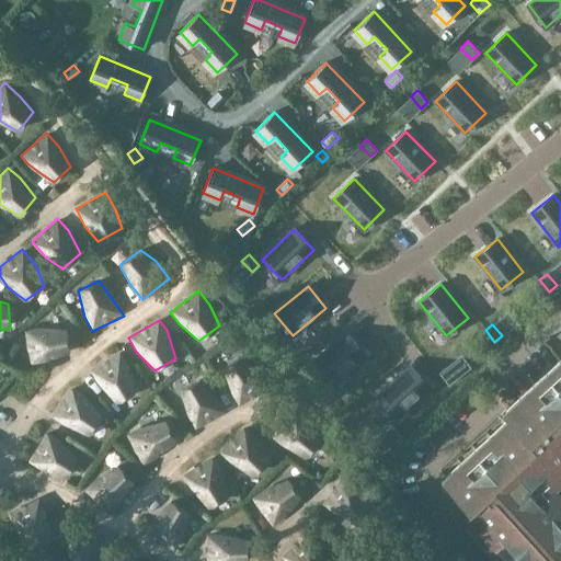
[(23,331),(31,366),(44,362),(45,363),(50,361),(50,359),(70,353),(66,329),(39,328),(23,331)]
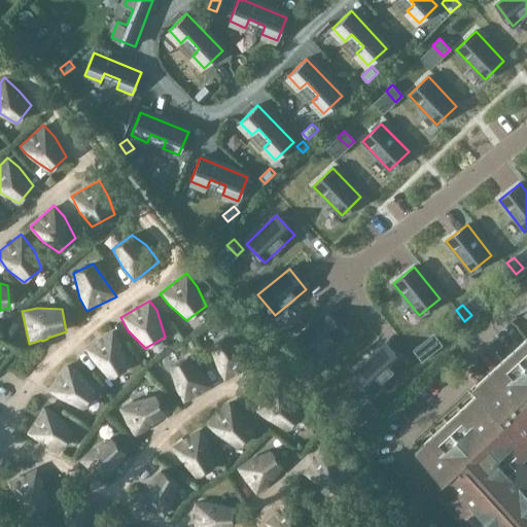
[(325,313),(294,339),(311,359),(343,334),(325,313)]
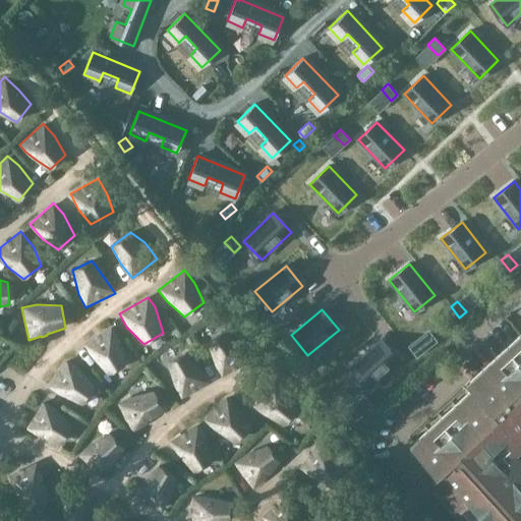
[(83,344),(90,356),(108,373),(127,362),(119,341),(110,328),(83,344)]
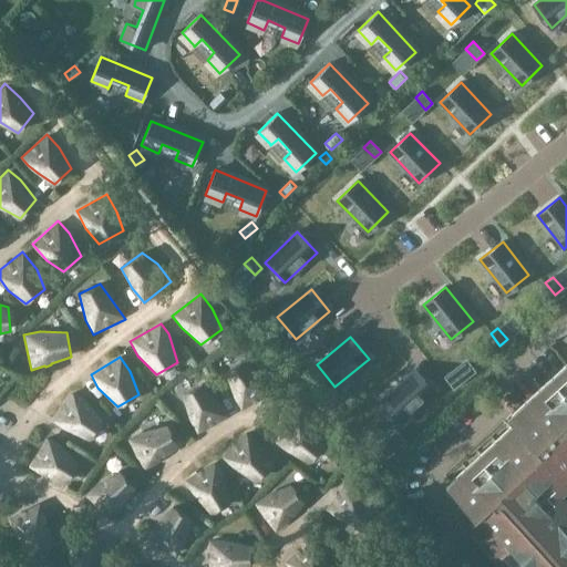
[(233,398),(241,411),(269,393),(261,377),(246,359),(225,372),(233,398)]
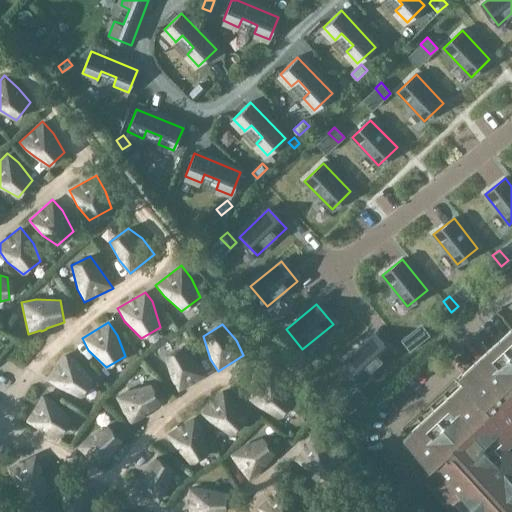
[(511,330),(460,378),(462,380),(402,434),(431,467),(422,475),(454,511),(511,511),(511,460),(496,443),(511,429),(511,330)]
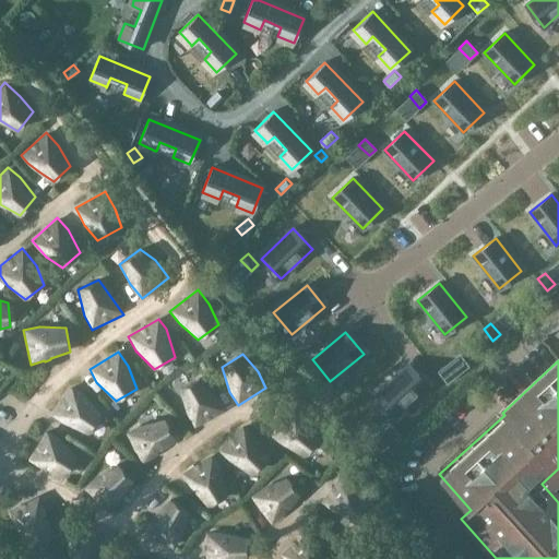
[(408,365),(377,394),(395,415),(428,385),(408,365)]
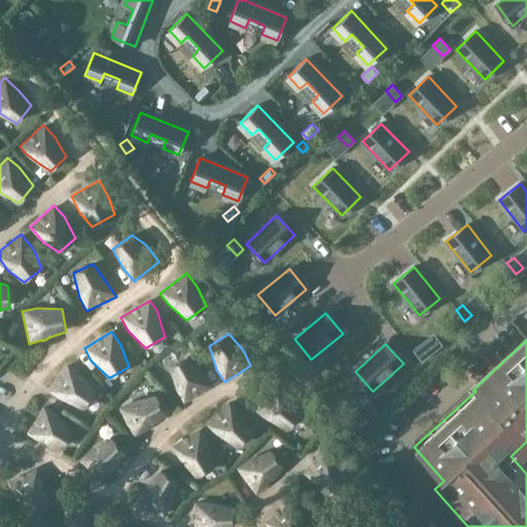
[(419,345),(412,350),(421,361),(428,356),(419,345)]
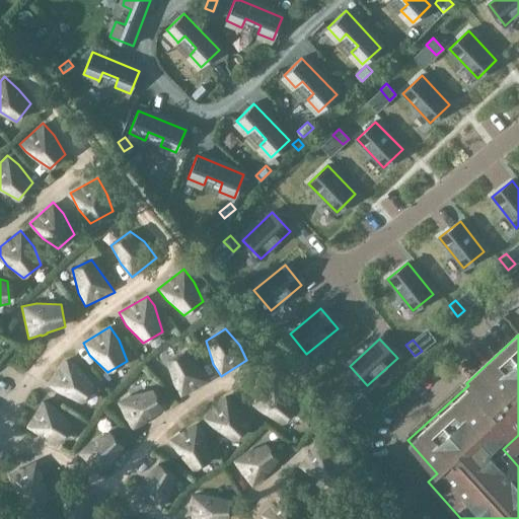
[(172,385),(180,397),(209,382),(200,367),(187,351),(180,352),(169,359),(166,363),(172,385)]
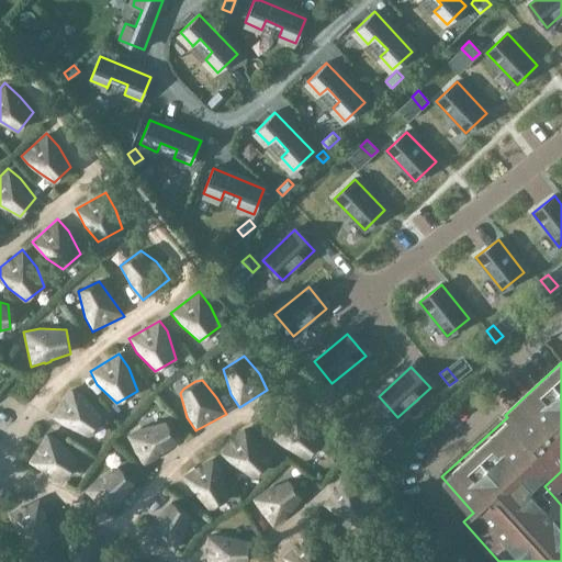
[(52,418),(57,422),(60,425),(89,437),(102,416),(87,401),(71,390),(52,418)]
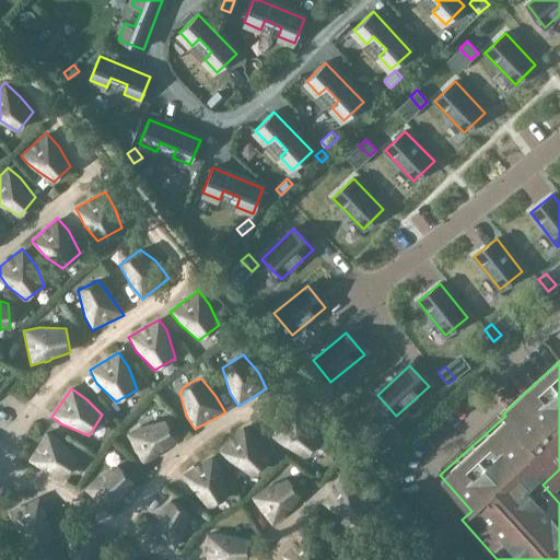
[(269,436),(279,444),(306,457),(321,438),(310,424),(292,409),(269,436)]
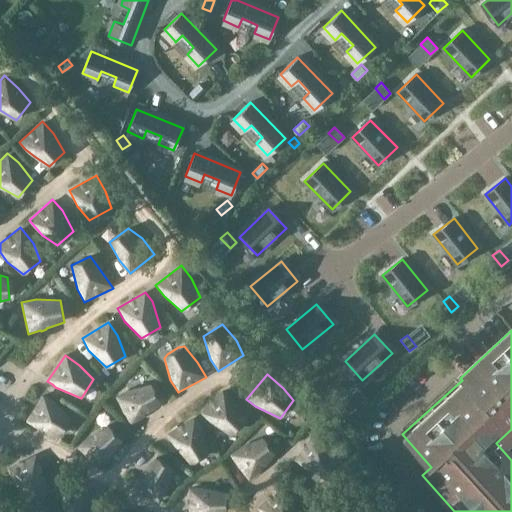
[(115,398),(130,425),(140,421),(161,403),(160,397),(154,388),(150,384),(128,390),(115,398)]
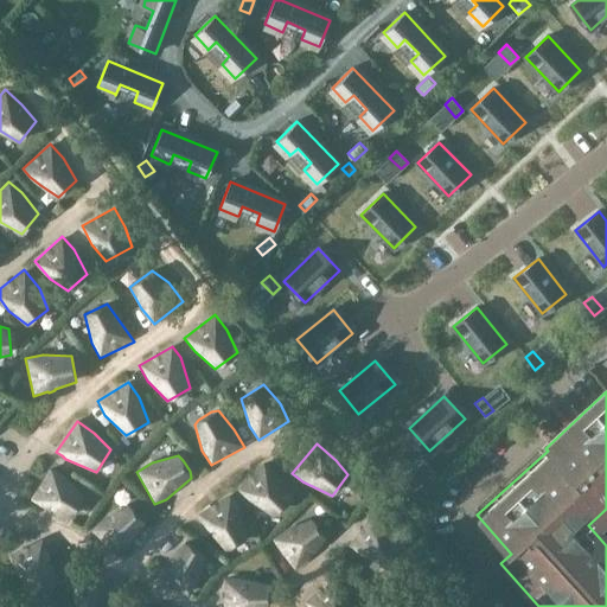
[(236,491),(247,500),(274,517),(292,497),(279,478),(264,462),(236,491)]
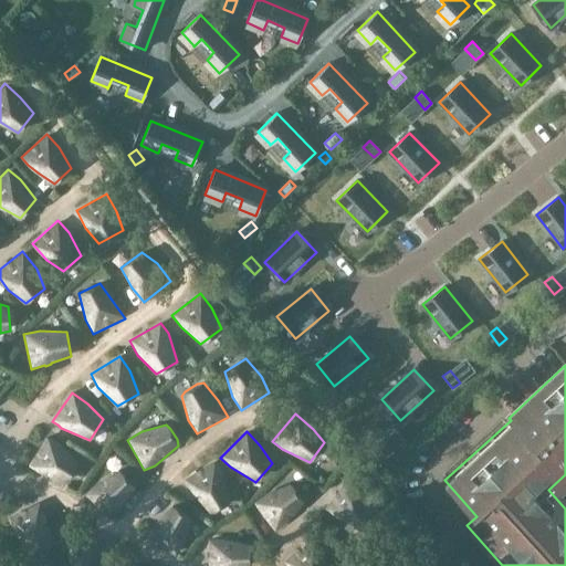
[(28,467),(38,473),(64,483),(70,480),(79,462),(63,447),(46,437),(28,467)]
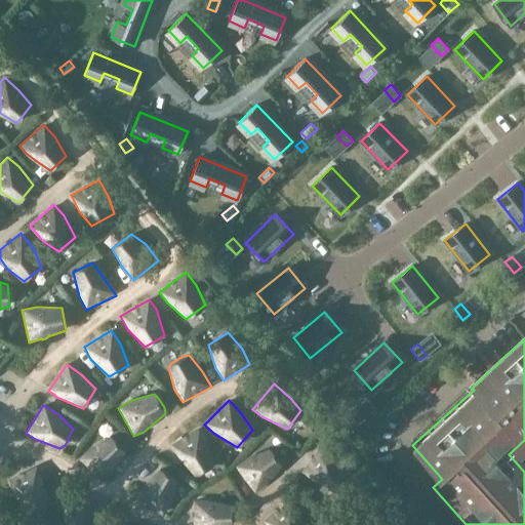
[(353,410),(347,415),(356,427),(362,420),(353,410)]
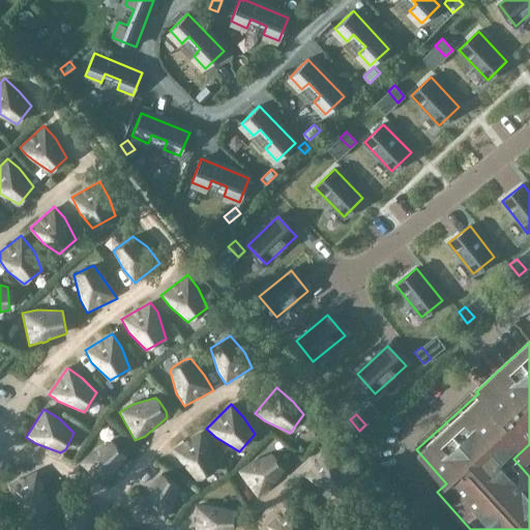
[(172,449),(178,462),(197,480),(217,468),(209,444),(201,432),(172,449)]
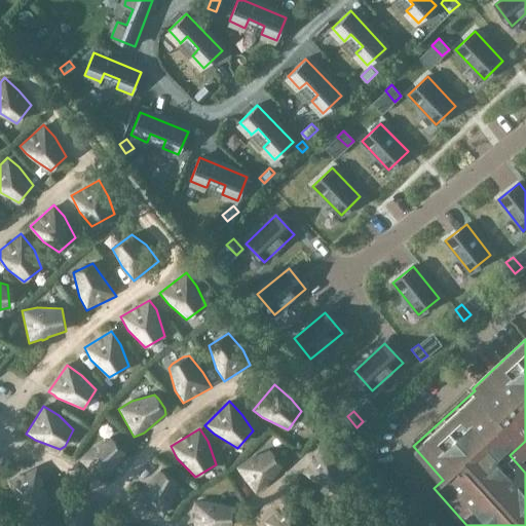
[(78,460),(102,484),(111,475),(126,454),(123,449),(114,440),(109,437),(95,446),(78,460)]
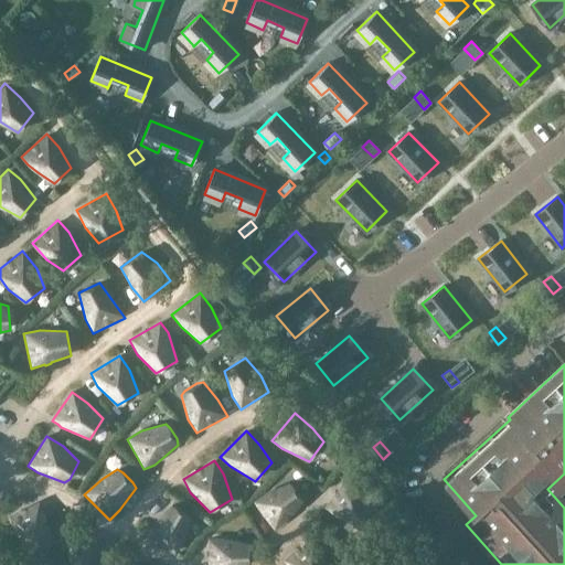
[(323,508),(338,518),(360,529),(374,509),(359,490),(345,479),(323,508)]
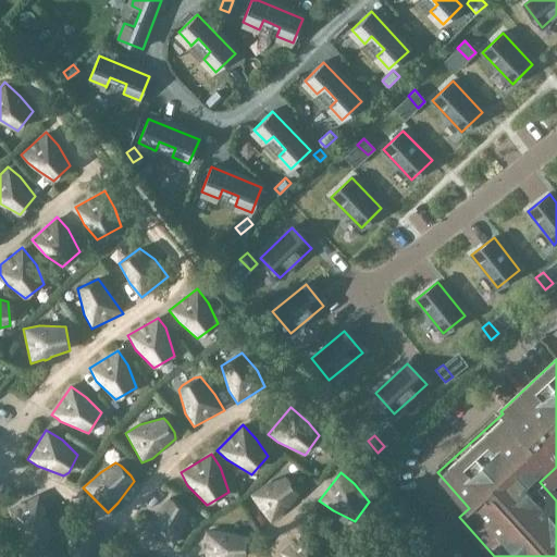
[(248,496),(270,523),(300,498),(298,490),(291,480),(285,475),(264,484),(248,496)]
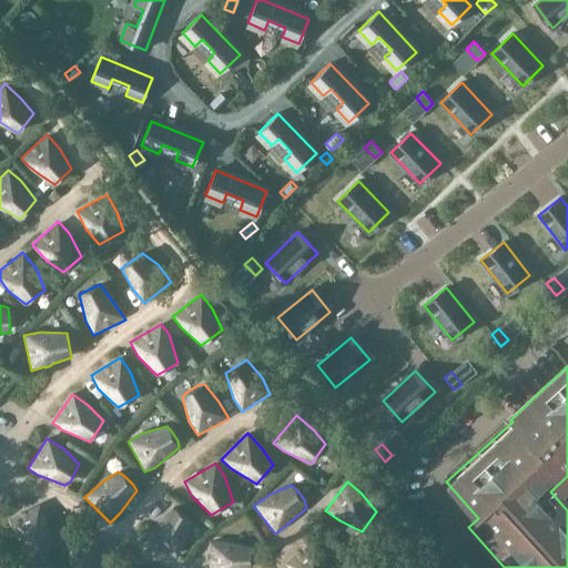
[(7,519),(12,534),(22,554),(36,556),(46,551),(53,544),(47,524),(38,506),(7,519)]
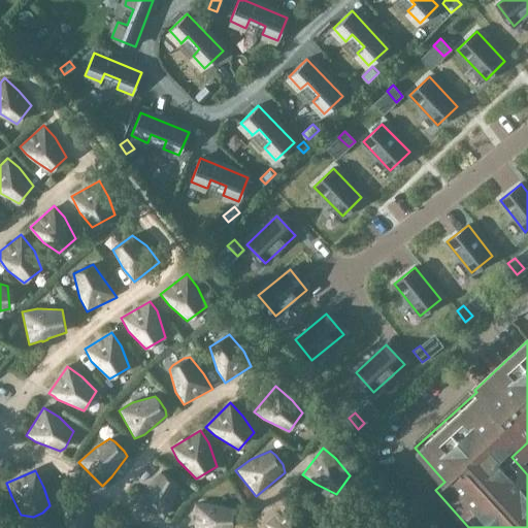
[(135,503),(164,520),(171,507),(179,484),(176,480),(164,473),(160,472),(145,487),(135,503)]
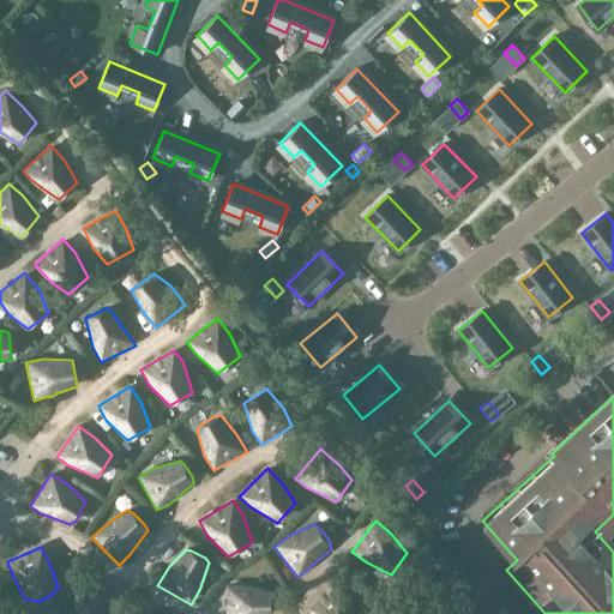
[(71,588),(73,606),(76,613),(112,613),(113,602),(109,583),(71,588)]
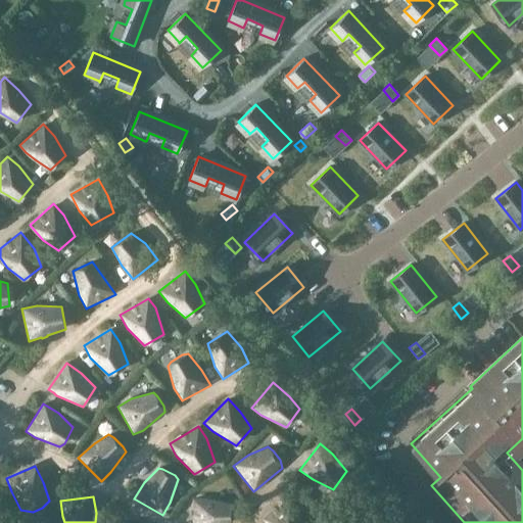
[(192,522),(232,522),(231,503),(206,497),(191,500),(192,522)]
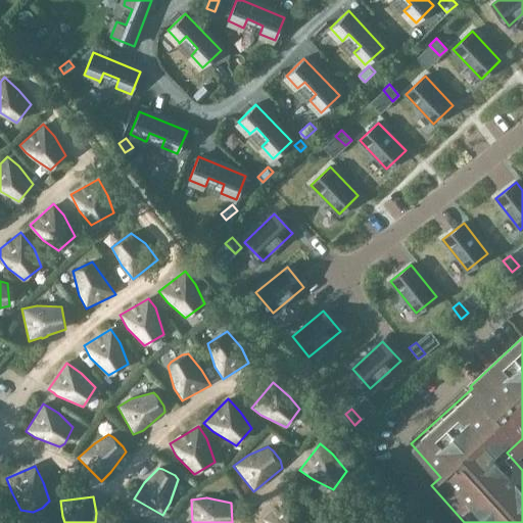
[(262,519),(265,522),(303,522),(299,513),(290,505),(288,498),(262,519)]
